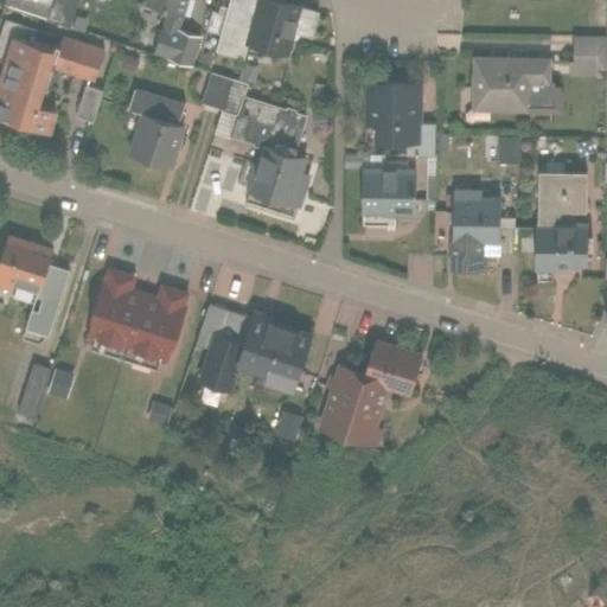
[(190,0),(147,0),(147,5),(165,10),(186,16),(190,0)]
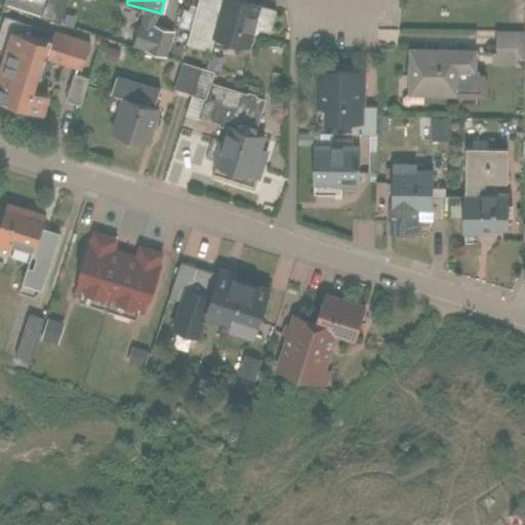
[(210,49),(213,38),(223,0),(198,0),(187,43),(210,49)]
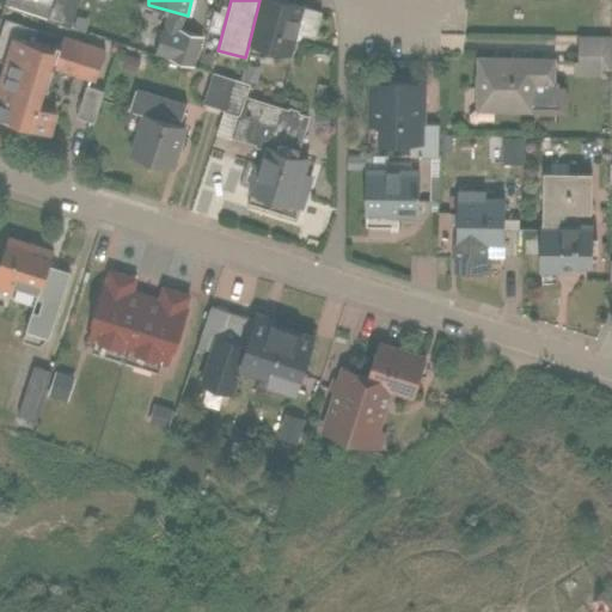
[(306,6),(282,0),(259,0),(249,44),(293,56),(299,34),(306,6)]
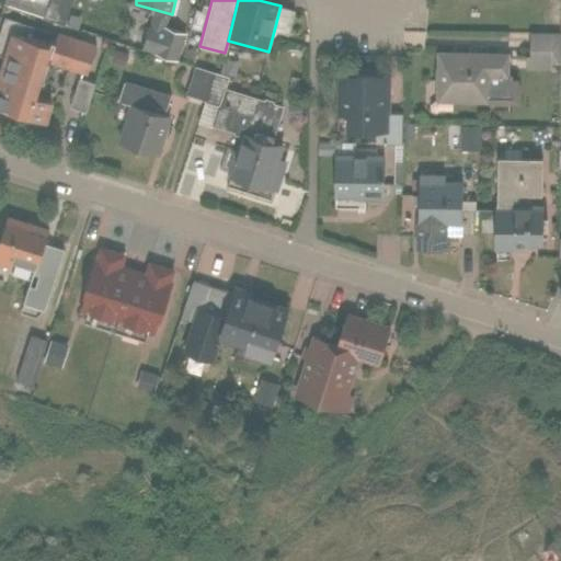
[(281,6),(274,31),(289,35),(296,10),(281,6)]
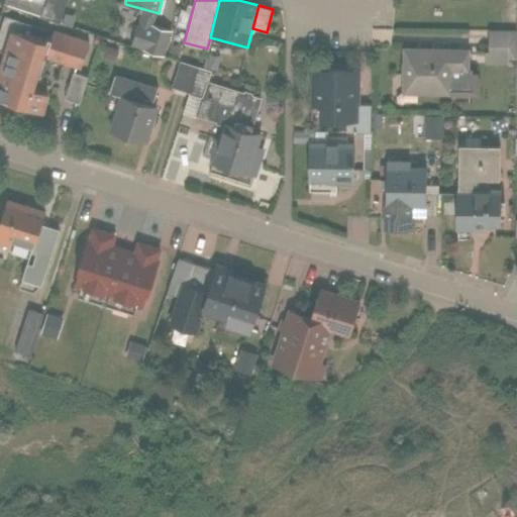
[(156,25),(159,13),(140,8),(130,46),(167,56),(174,30),(156,25)]
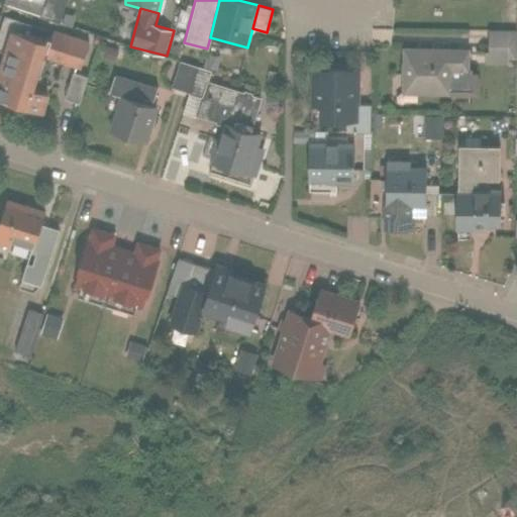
[(489,52),(485,52),(485,65),(508,64),(508,59),(516,58),(516,28),(489,29),(489,52)]
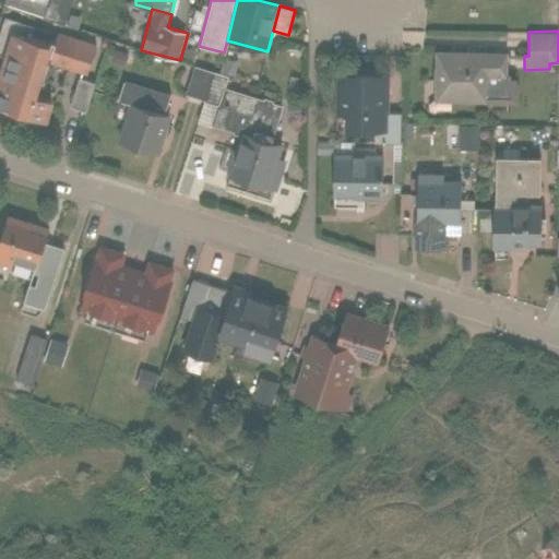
[(91,66),(3,39),(0,50),(0,135),(25,143),(42,86),(82,98),(91,66)]
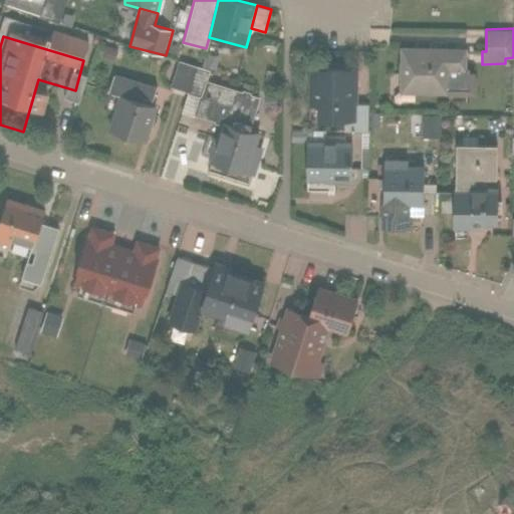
[(467,48),(400,47),(400,94),(476,94),(476,72),(467,71),(467,48)]
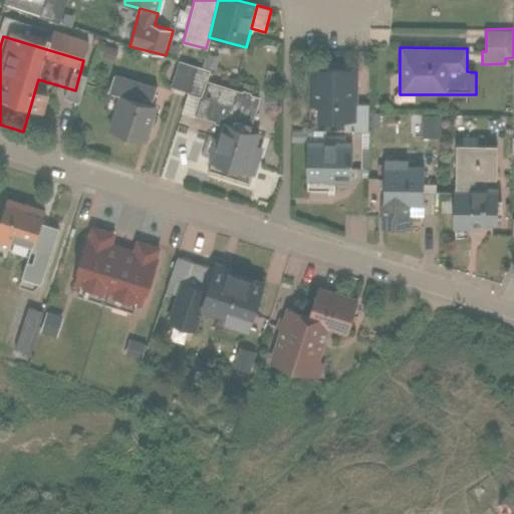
[(171,88),(204,98),(208,85),(212,71),(179,61),(171,88)]
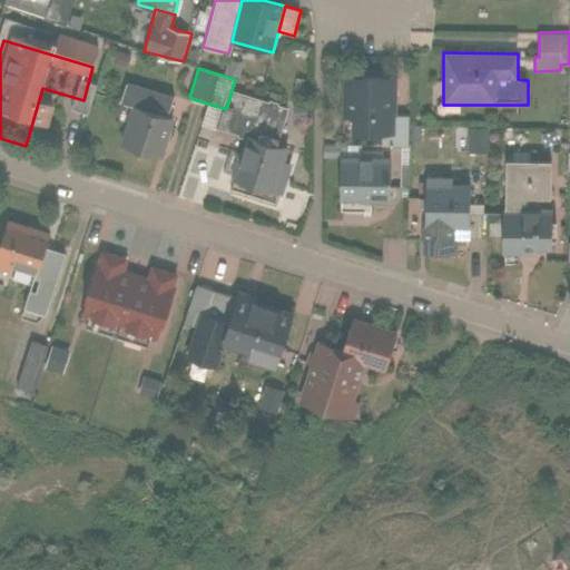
[(397,77),(344,76),(343,133),(396,133),(397,77)]
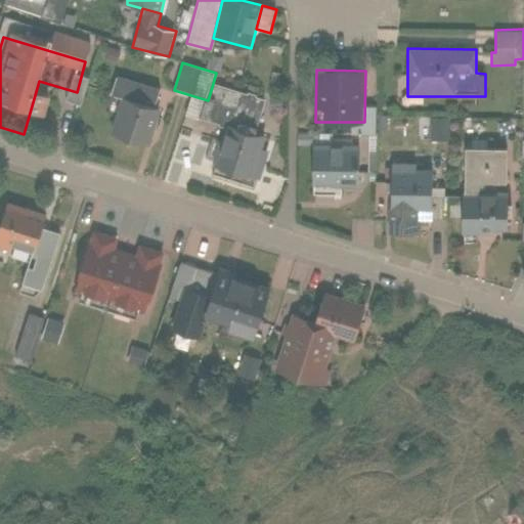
[(123,97),(146,105),(147,100),(156,102),(160,89),(117,76),(112,94),(123,97)]
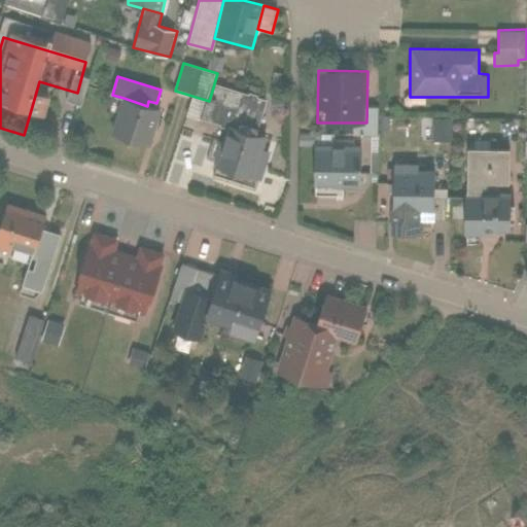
[(273,105),(213,88),(209,101),(204,118),(230,127),(262,137),(273,105)]
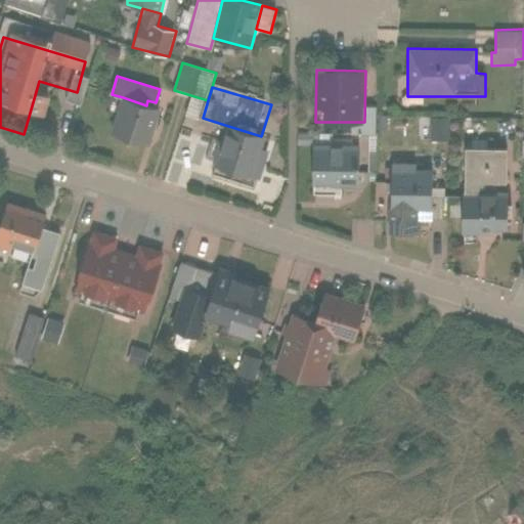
[(146,105),(123,97),(112,133),(148,145),(160,110),(146,105)]
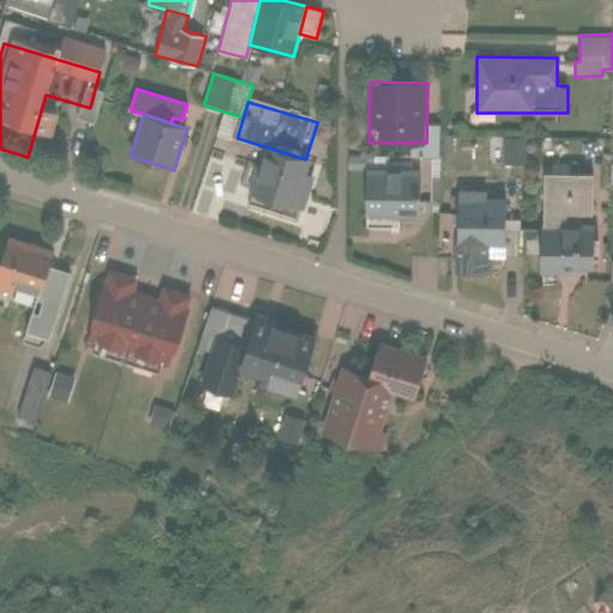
[(267,147),(252,195),(302,211),(316,163),(305,159),(267,147)]
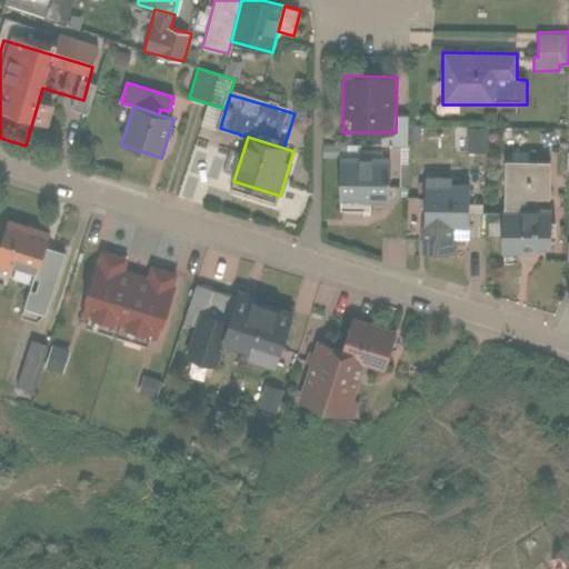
[(392,158),(343,157),(342,201),(368,201),(392,202),(392,158)]
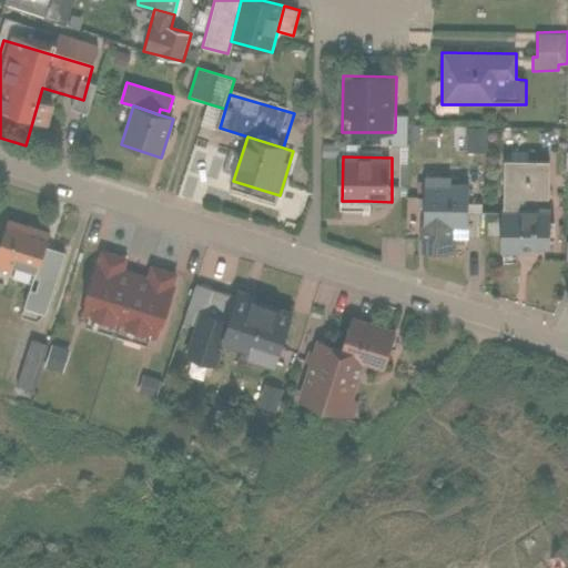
[(549,162),(501,162),(501,256),(550,255),(549,162)]
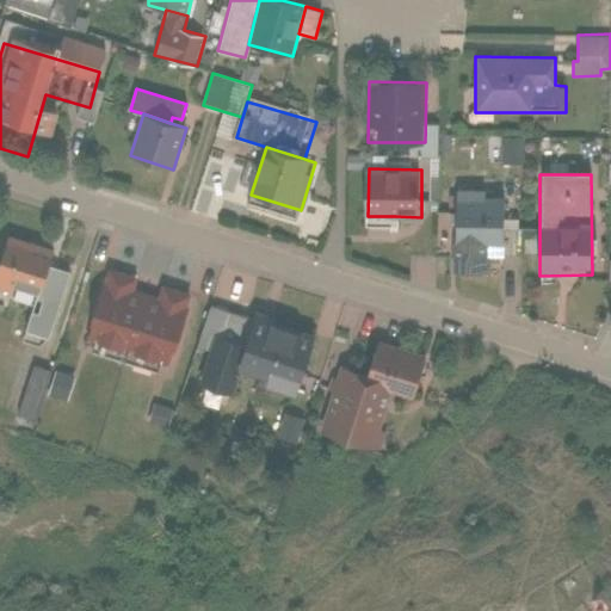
[(485,191),(455,191),(455,271),(488,271),(488,257),(504,258),(504,201),(485,201),(485,191)]
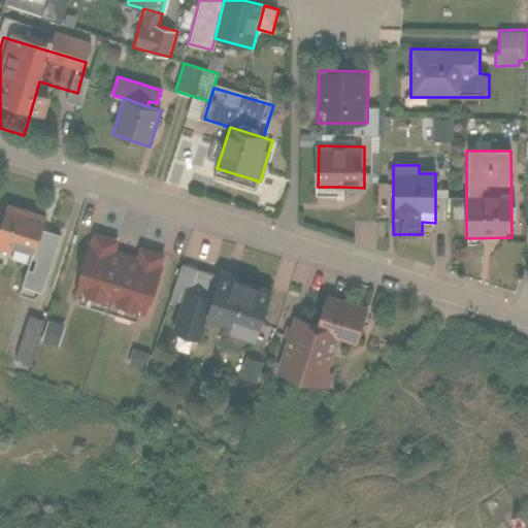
[(51,217),(8,203),(0,231),(0,250),(36,262),(51,217)]
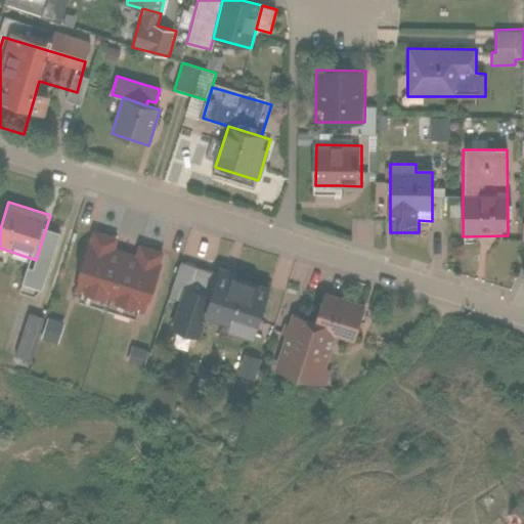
[(118,238),(93,231),(85,259),(75,291),(145,312),(157,278),(164,253),(139,246),(136,254),(130,253),(119,249),(115,248),(118,238)]
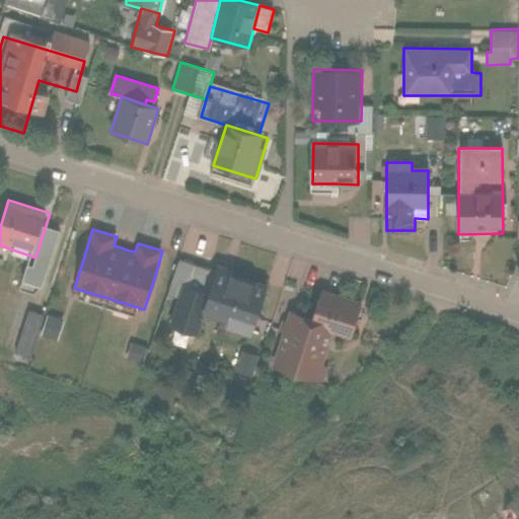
[(190,285),(209,291),(216,273),(180,261),(168,295),(184,300),(190,285)]
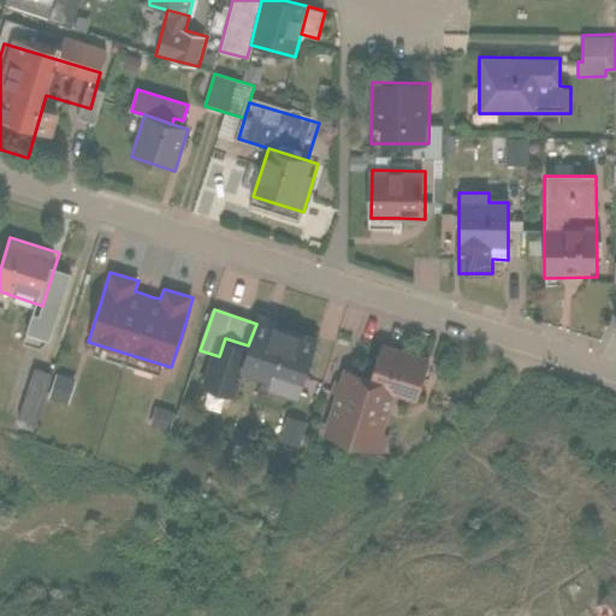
[(248,345),(225,338),(219,356),(208,389),(235,397),(244,371),(272,380),(270,388),(298,398),(319,338),(267,321),(258,318),(256,324),(248,345)]
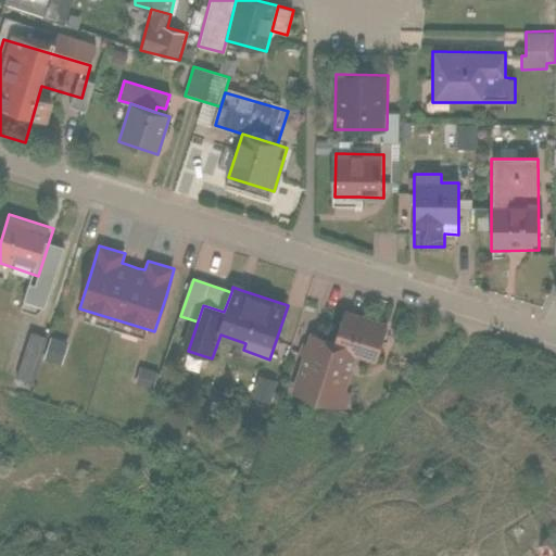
[(387,330),(344,317),(337,340),(312,331),(292,394),(345,411),(351,393),(344,392),(355,356),(376,363),(387,330)]
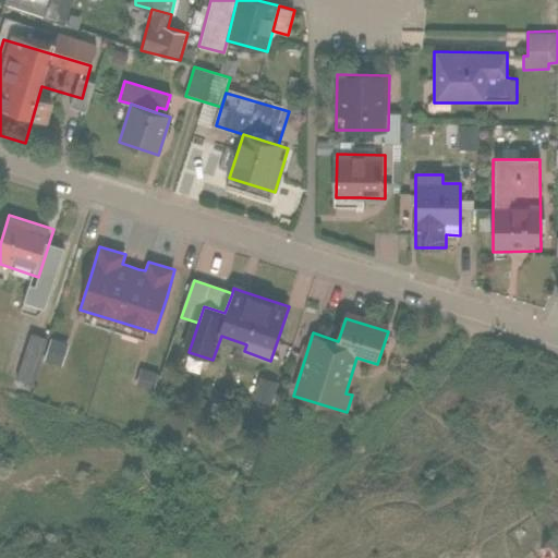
[(20,378),(35,384),(50,339),(35,334),(20,378)]
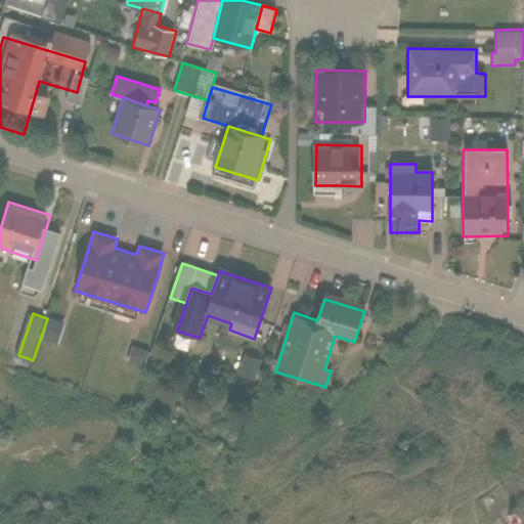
[(248,354),(242,375),(257,380),(263,359),(248,354)]
